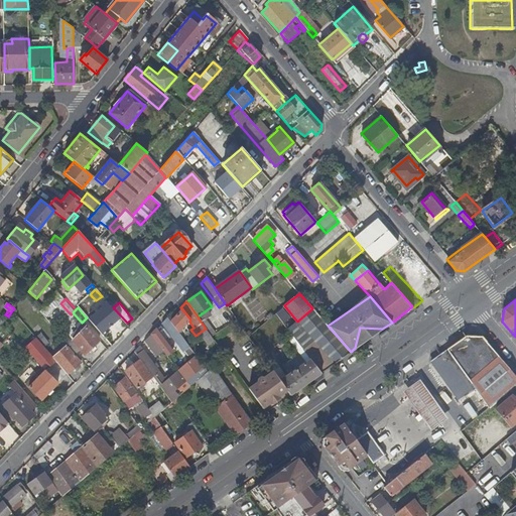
[(298,320),(300,321),(314,311),(312,308),(298,320)]
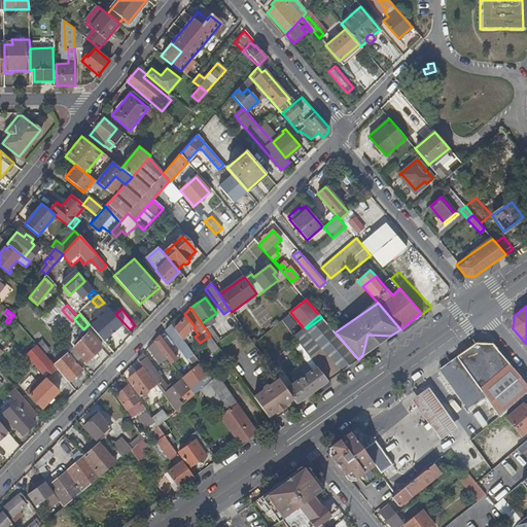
[(186,316),(185,316),(174,328),(182,339),(194,328),(195,326),(186,316)]
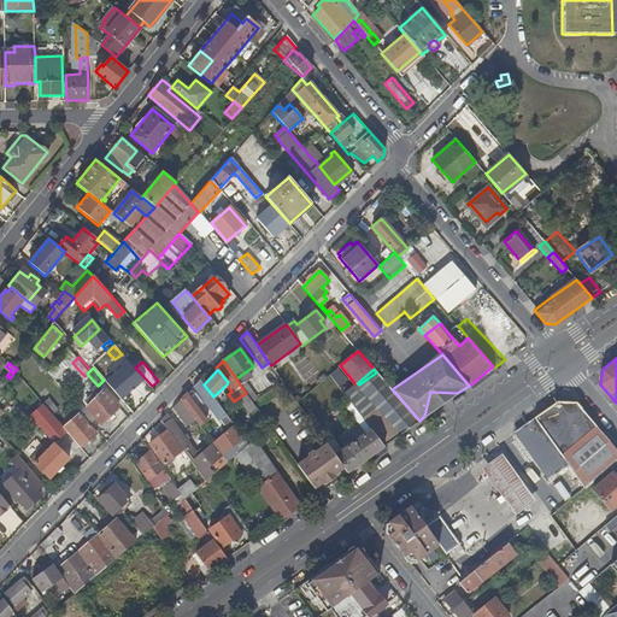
[(377,406),(363,417),(372,428),(378,438),(385,445),(419,421),(392,389),(376,372),(359,385),(377,406)]
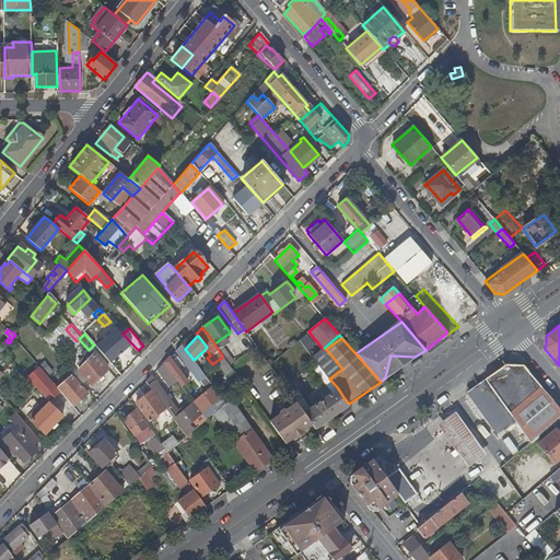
[(98,349),(103,346),(98,340),(93,345),(94,345),(97,349),(98,349)]
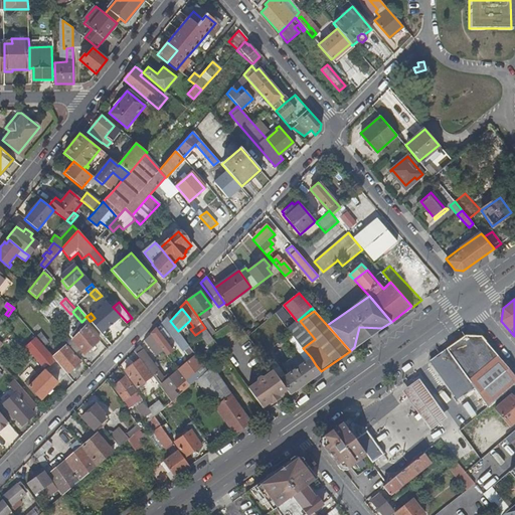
[(98,315),(95,318),(91,321),(109,342),(116,336),(98,315)]
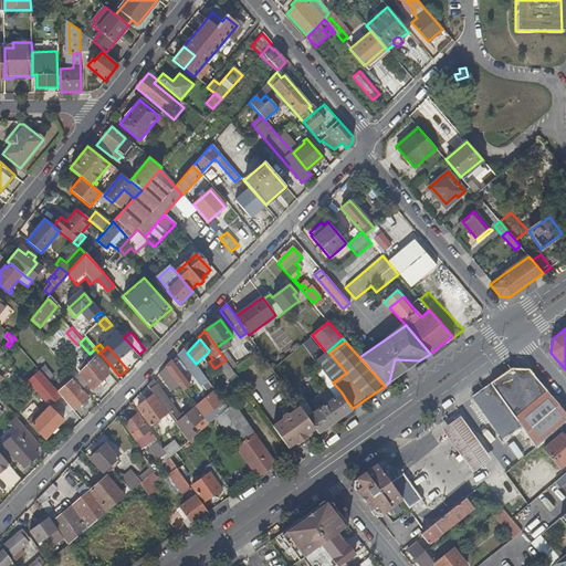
[(222,346),(218,349),(226,360),(227,362),(229,359),(226,356),(227,354),(222,346)]
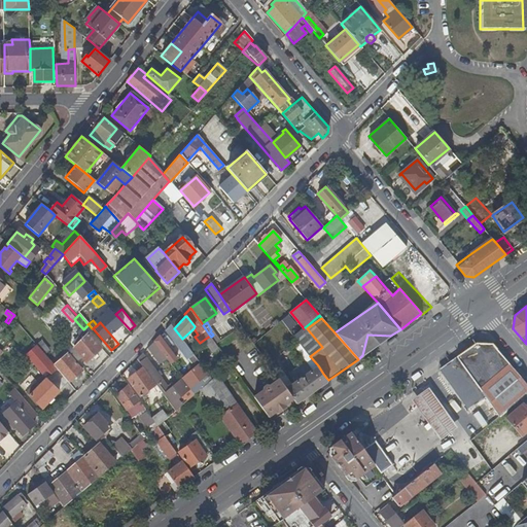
[(187,358),(194,353),(182,339),(174,328),(171,324),(154,342),(167,358),(171,362),(183,353),(187,358)]
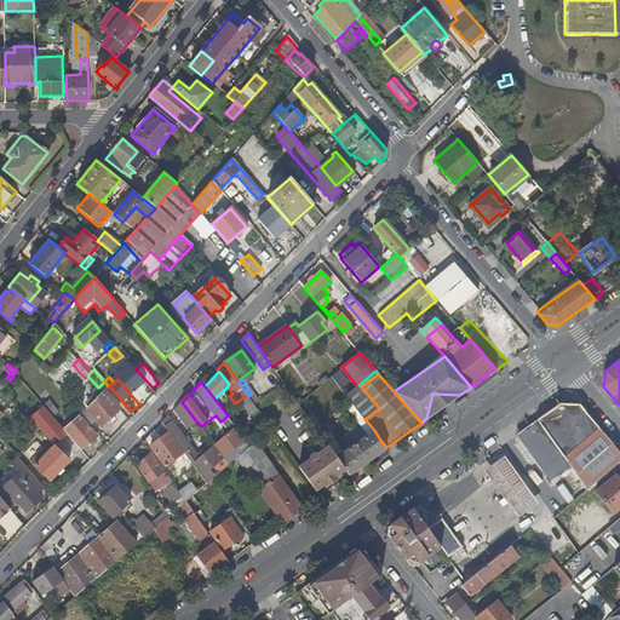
[(120,409),(103,392),(86,409),(102,428),(120,409)]
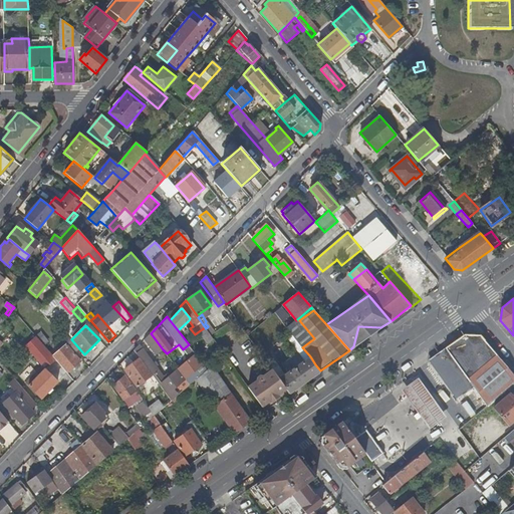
[(358,326),(353,346),(380,327),(358,326)]
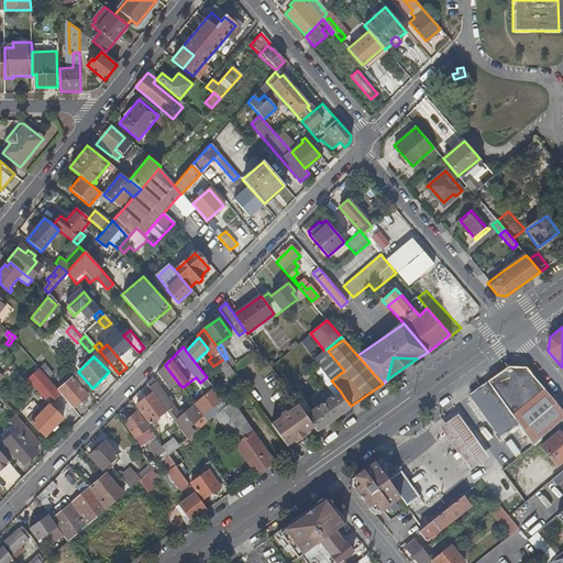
[(228,376),(234,372),(231,366),(225,360),(224,359),(218,363),(228,376)]
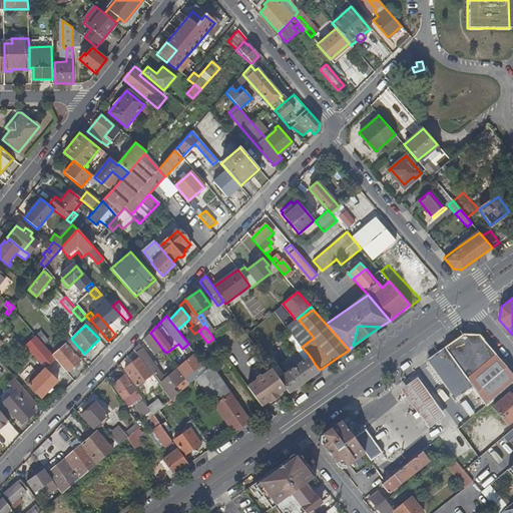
[(41,332),(36,337),(43,345),(48,340),(41,332)]
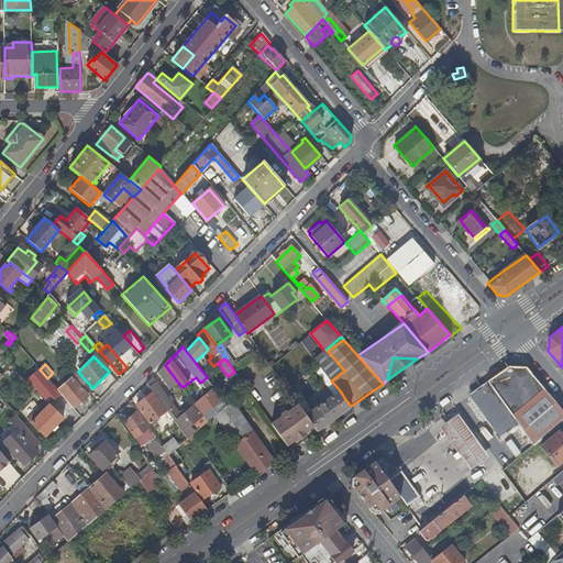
[(310,397),(317,407),(340,390),(331,381),(319,364),(315,367),(328,385),(310,397)]
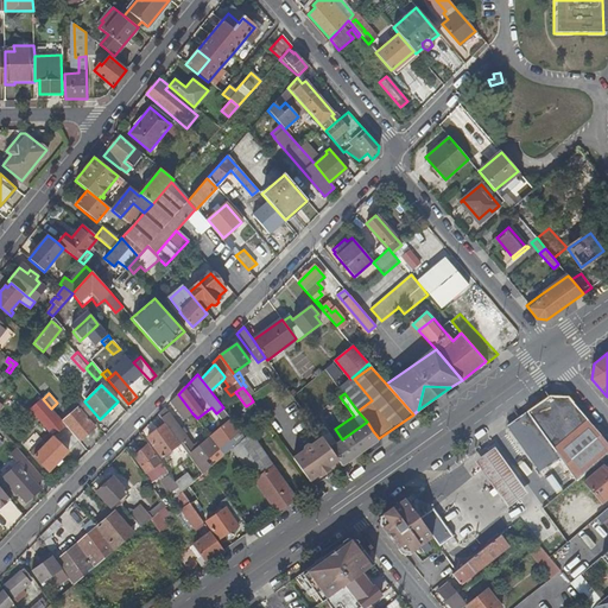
[(185,418),(192,413),(178,394),(171,400),(185,418)]
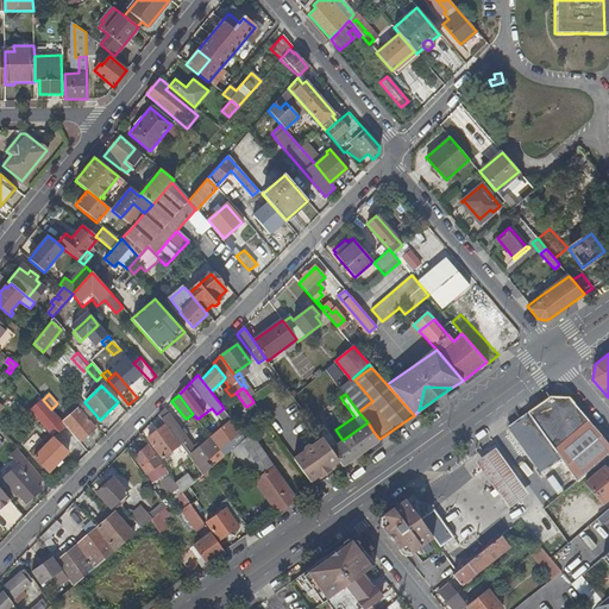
[(577,481),(608,453),(608,443),(570,397),(551,396),(528,412),(572,473),(577,481)]
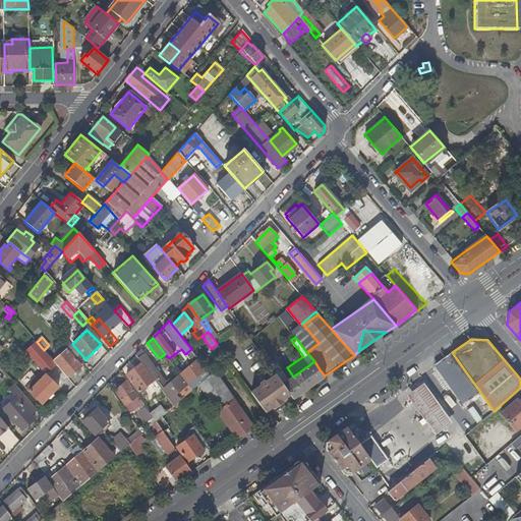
[(46,374),(57,364),(54,361),(44,350),(37,342),(25,352),(31,358),(46,374)]
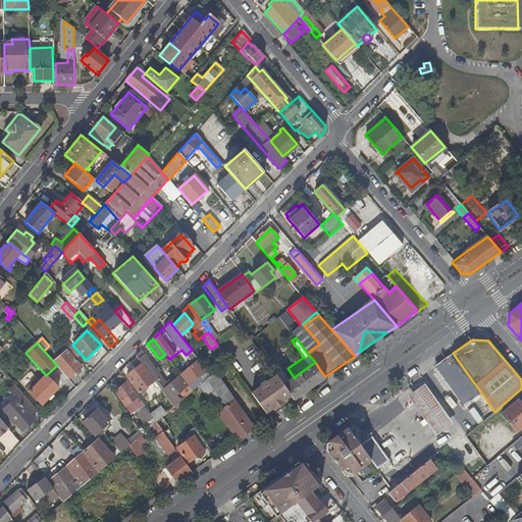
[(67,350),(54,362),(57,365),(67,378),(82,366),(67,350)]
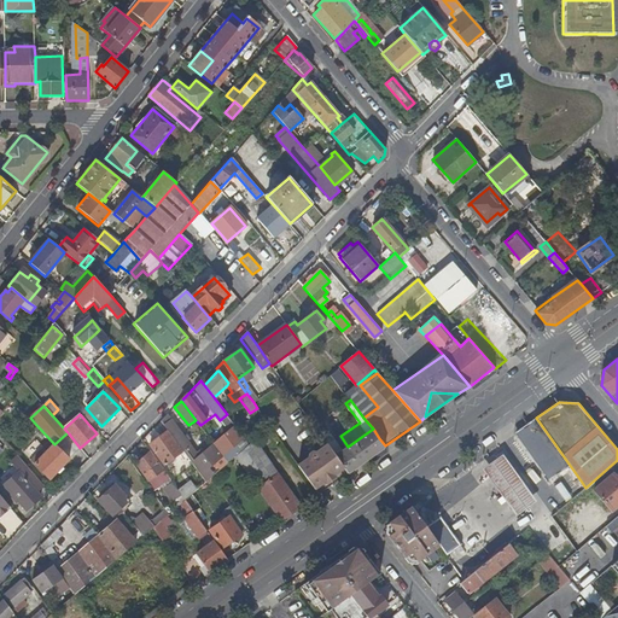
[(191,445),(187,441),(184,436),(168,414),(161,421),(168,431),(184,452),(191,445)]
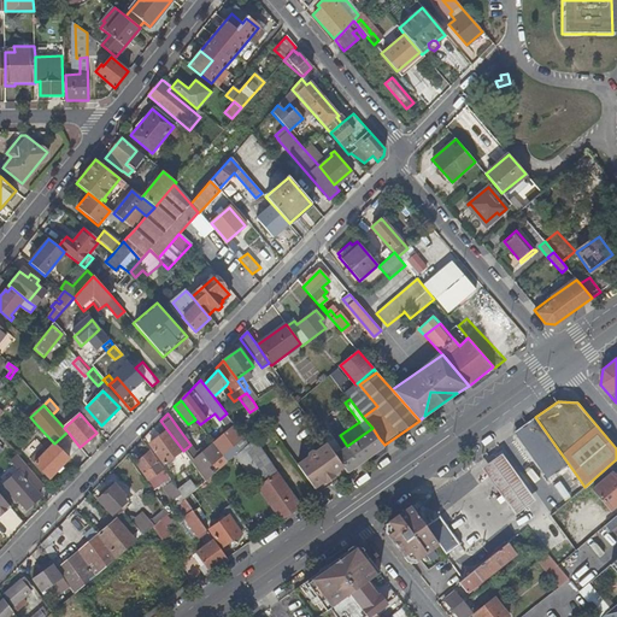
[(36,424),(30,417),(24,421),(31,428),(36,424)]
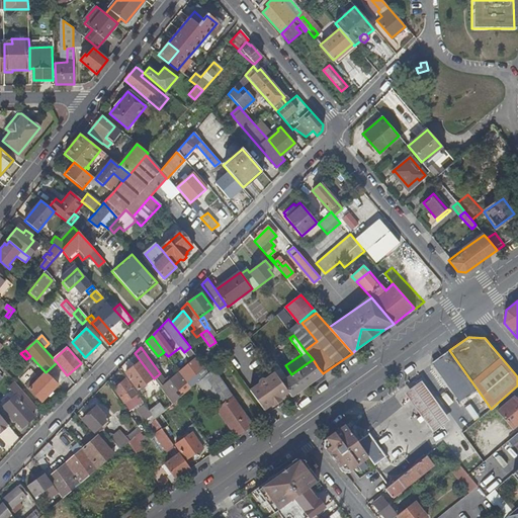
[(470,415),(487,403),(449,350),(433,362),(470,415)]
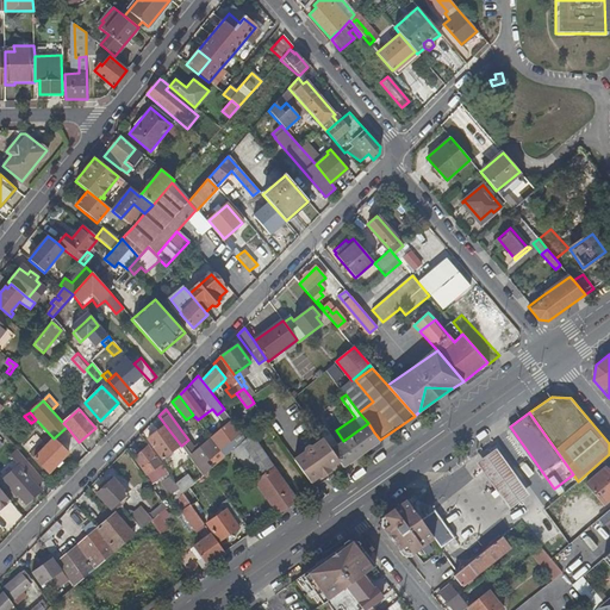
[(234,443),(223,453),(226,456),(228,455),(234,449),(247,439),(241,431),(232,419),(211,437),(221,449),(231,440),(234,443)]
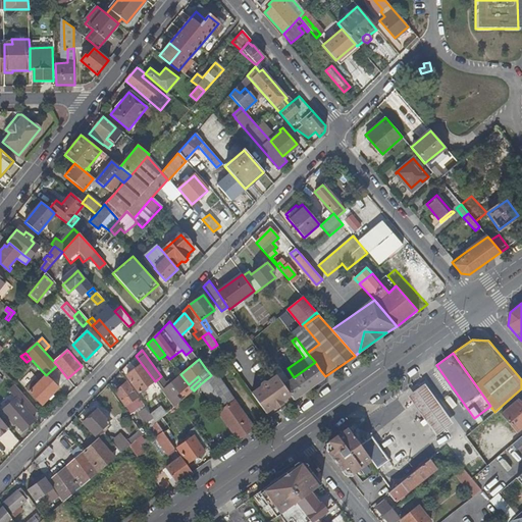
[(207,395),(210,399),(225,386),(223,383),(237,372),(228,360),(211,375),(200,384),(207,395)]
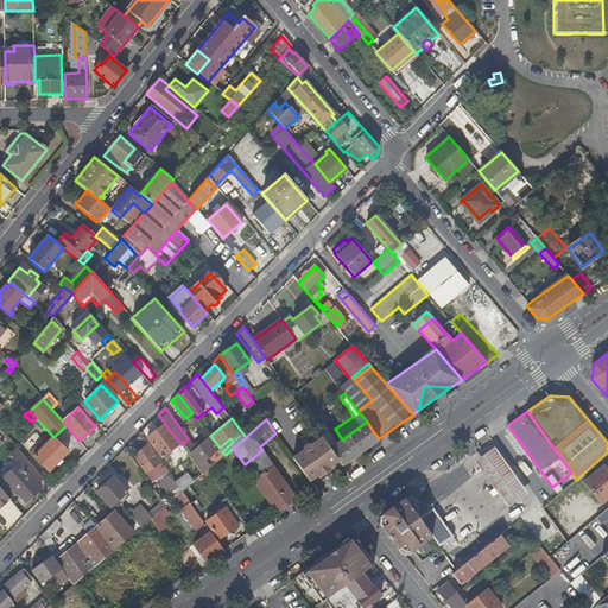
[(342,439),(330,448),(335,455),(340,460),(342,464),(371,444),(379,438),(373,431),(367,422),(342,439)]
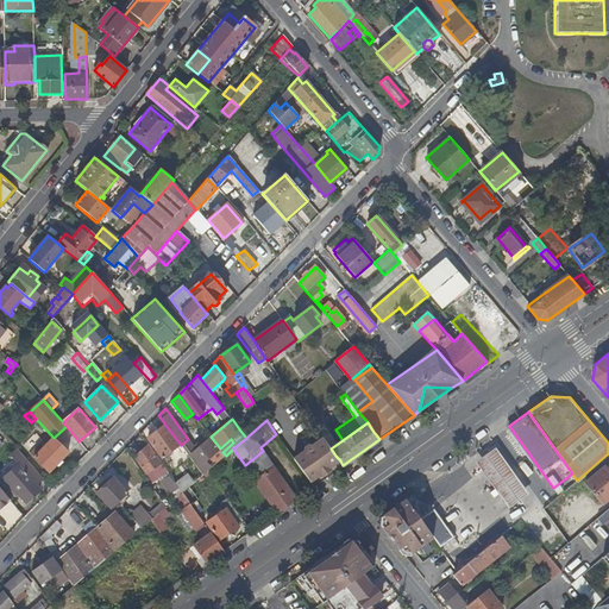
[(187,465),(193,460),(189,456),(181,445),(165,425),(148,439),(162,458),(174,449),(187,465)]
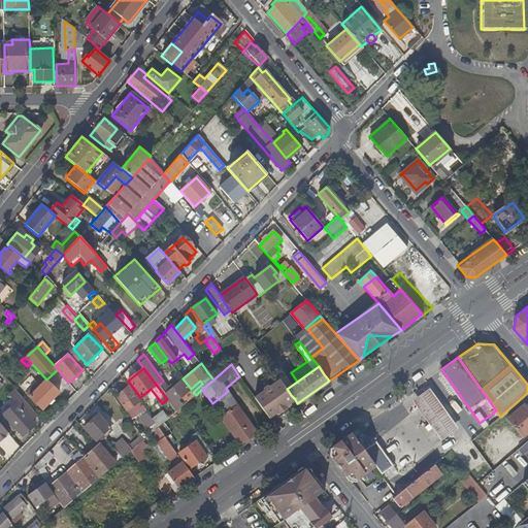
[(183,378),(174,386),(171,389),(170,390),(164,395),(167,399),(169,402),(176,411),(179,408),(184,405),(178,399),(191,389),(183,378)]
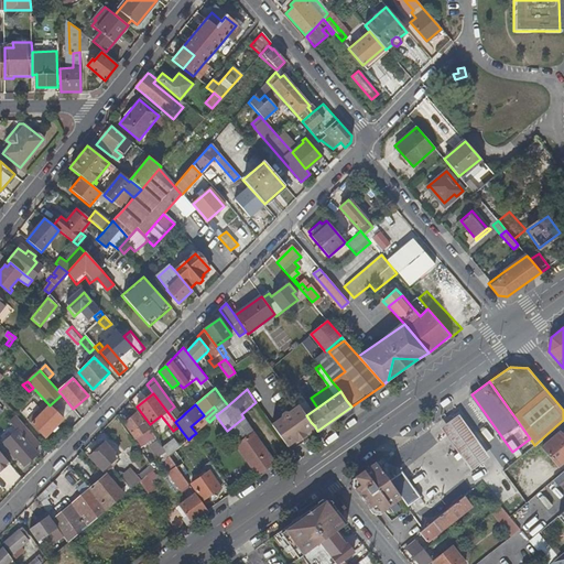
[(306,415),(299,404),(289,412),(289,411),(285,411),(282,413),(282,416),(272,424),(288,446),(296,440),(315,426),(311,422),(306,415)]
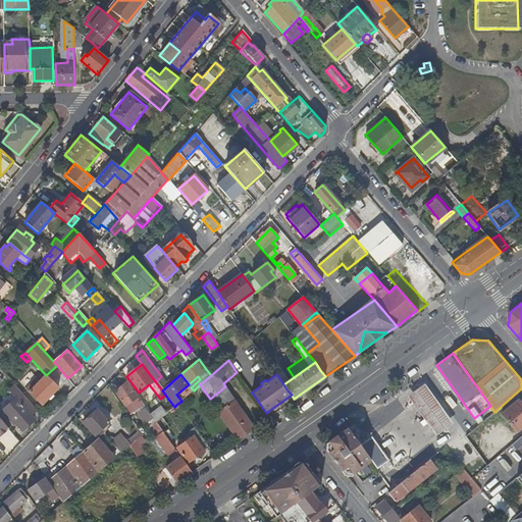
[(58,387),(46,375),(29,393),(42,405),(58,387)]
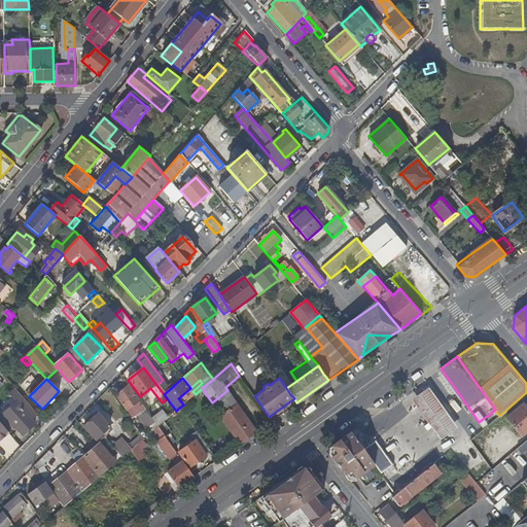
[(164,394),(170,389),(163,380),(156,385),(164,394)]
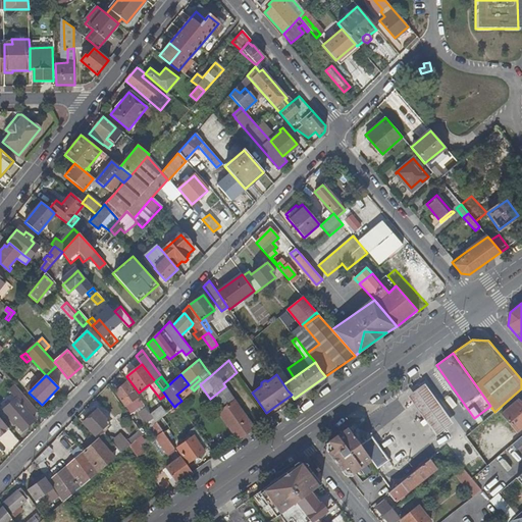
[(133,403),(139,398),(127,382),(115,394),(124,407),(131,401),(133,403)]
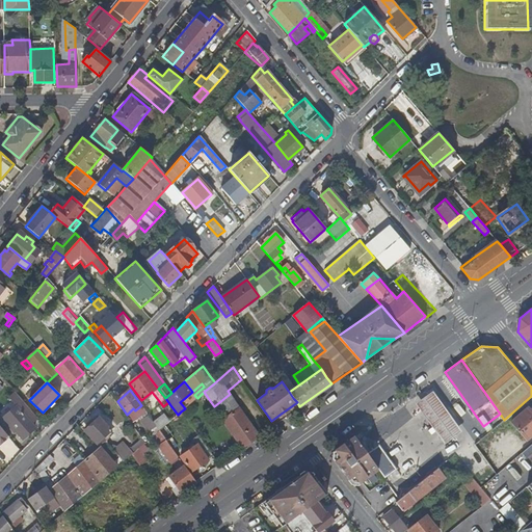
[(432,391),(417,402),(420,407),(445,443),(461,431),(432,391)]
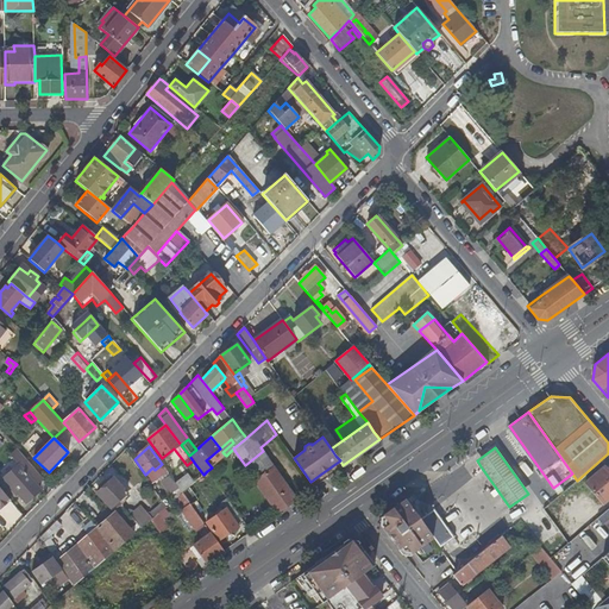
[(242,460),(233,449),(227,454),(236,466),(242,460)]
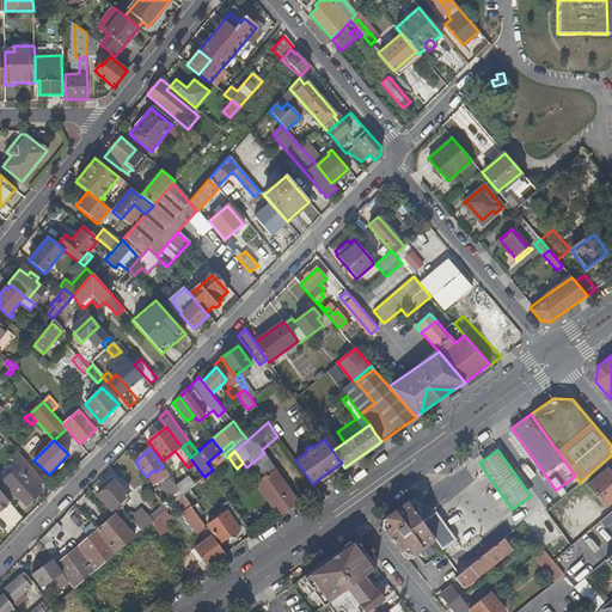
[(4,481),(25,506),(40,493),(35,487),(42,479),(17,452),(10,458),(18,467),(4,481)]
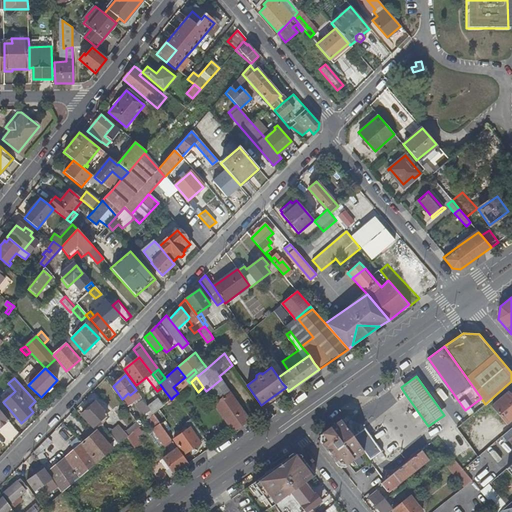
[(206,391),(234,430),(250,419),(221,379),(206,391)]
